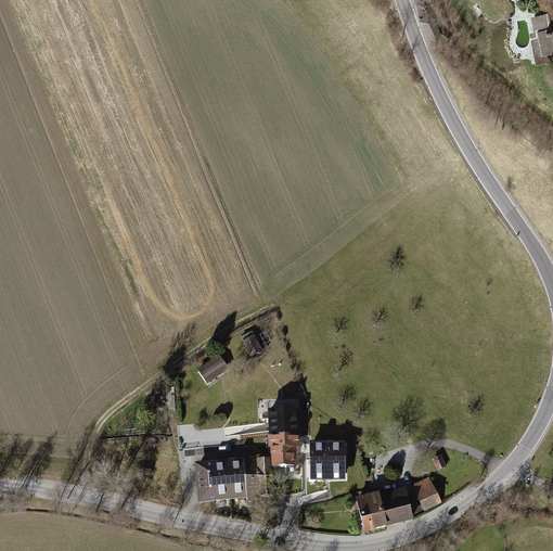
[(545,11),(534,13),(537,29),(538,29),(541,48),(552,47),(545,11)]
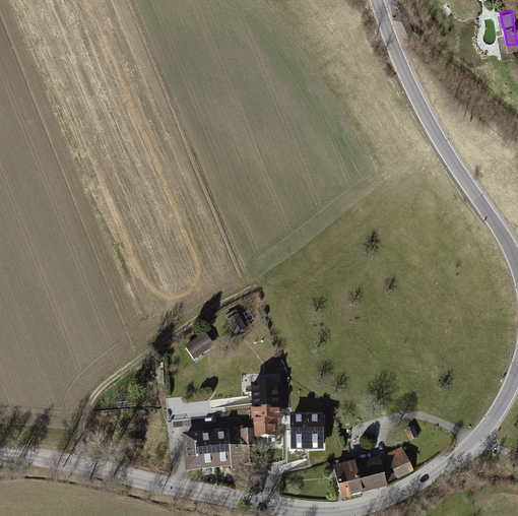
[(243,325),(235,312),(227,317),(234,330),(243,325)]
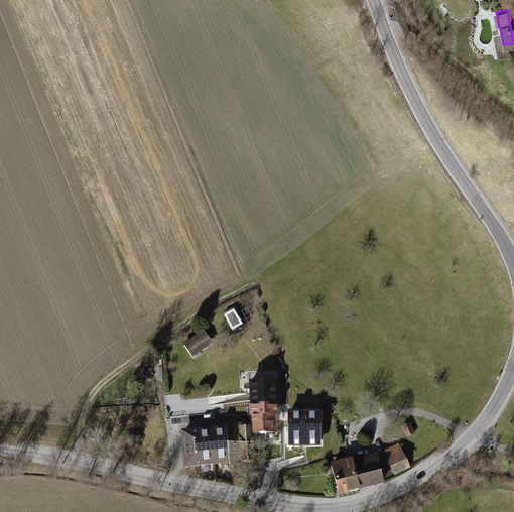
[(203,329),(182,342),(189,352),(210,339),(203,329)]
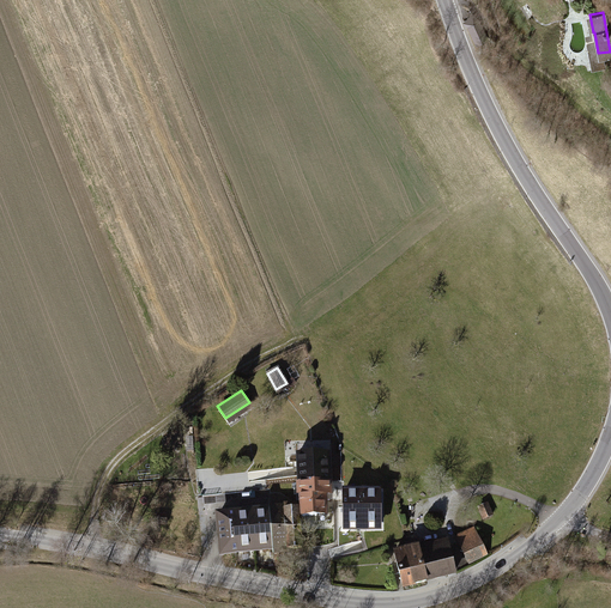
[(297,478),(327,476),(326,449),(296,450),(297,478)]
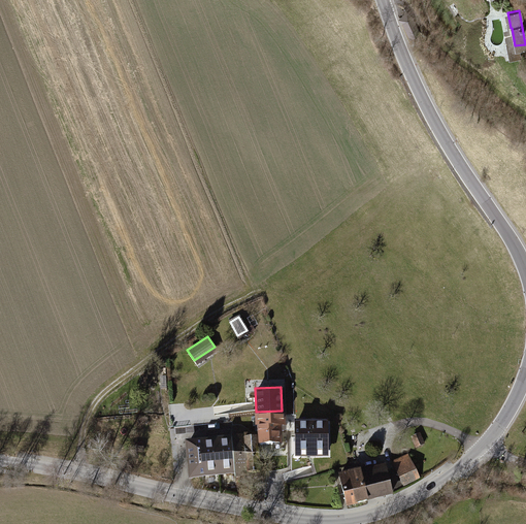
[(277,422),(277,427),(282,427),(282,411),(256,412),(257,423),(277,422)]
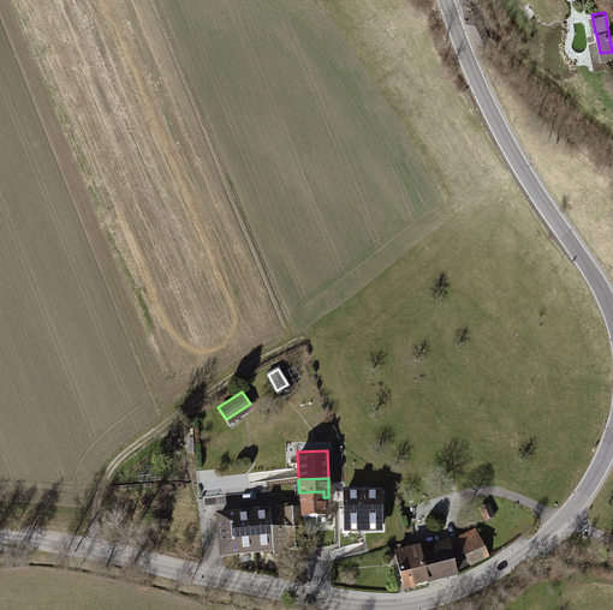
[(343,521),(358,521),(358,490),(341,490),(343,521)]
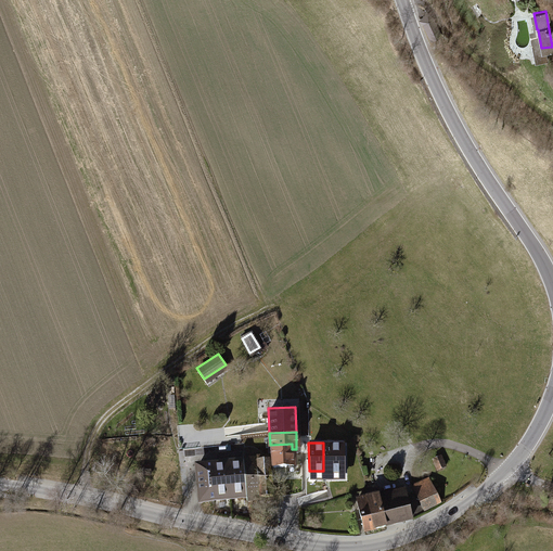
[(342,443),(323,443),(323,471),(343,471),(342,443)]
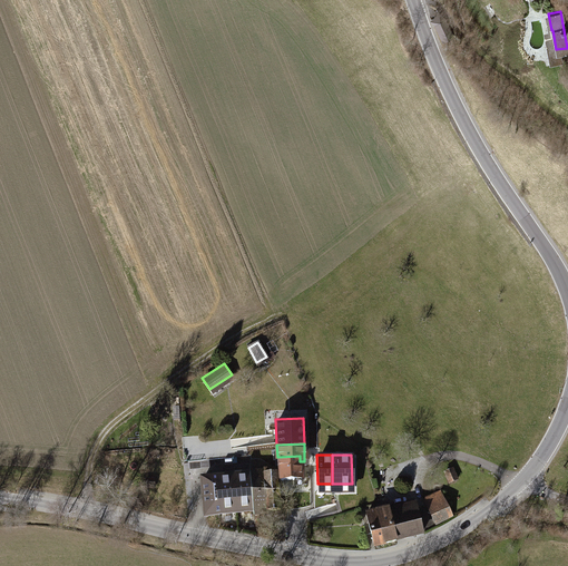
[(300,456),(277,457),(278,477),(300,476),(300,461),(300,456)]
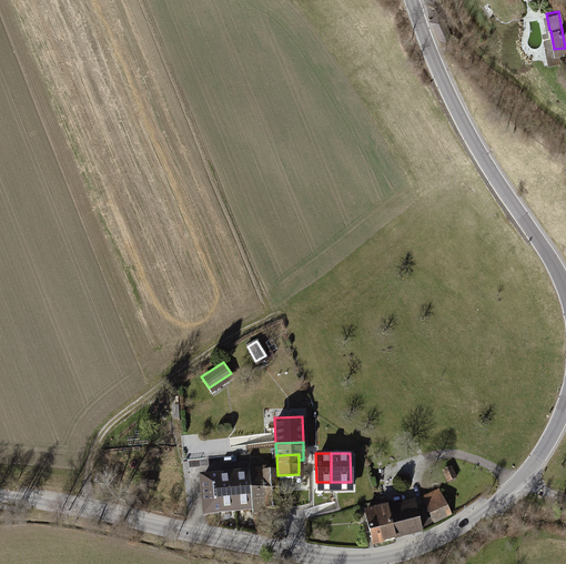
[(278,504),(274,467),(273,463),(260,464),(260,469),(263,469),(265,504),(278,504)]
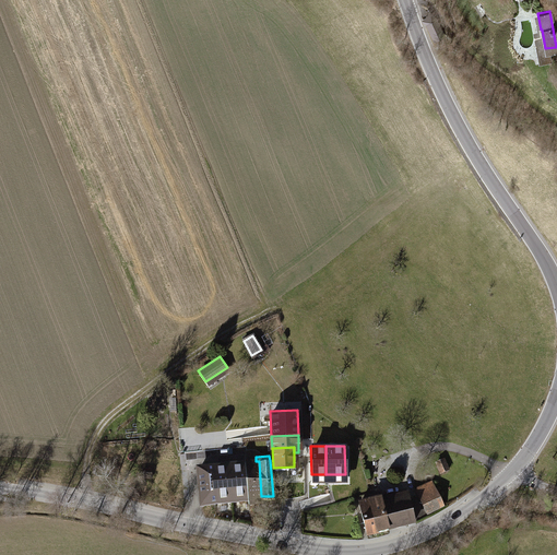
[(447,467),(442,456),(435,459),(439,470),(447,467)]
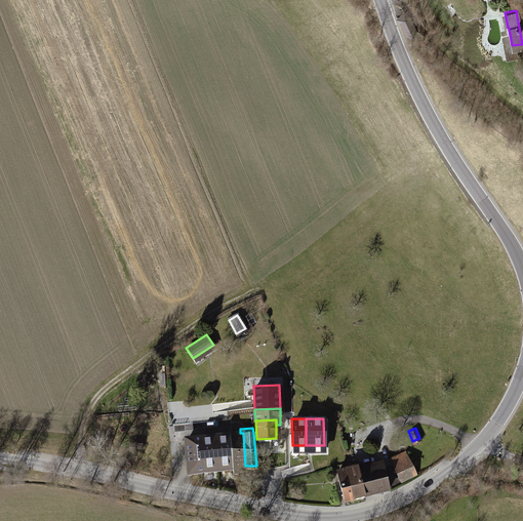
[(232,467),(245,466),(243,433),(240,433),(230,434),(232,467)]
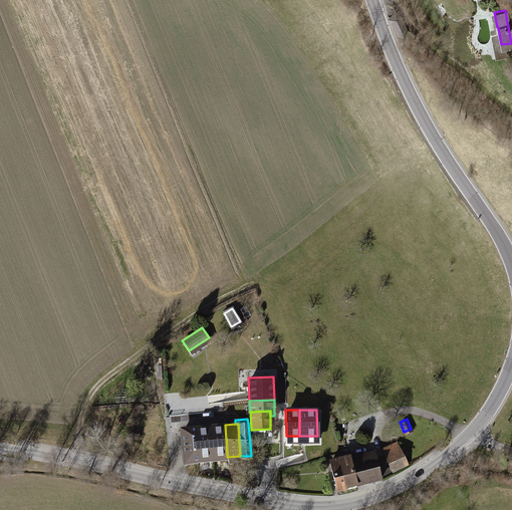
[(209,426),(212,459),(227,457),(225,425),(209,426)]
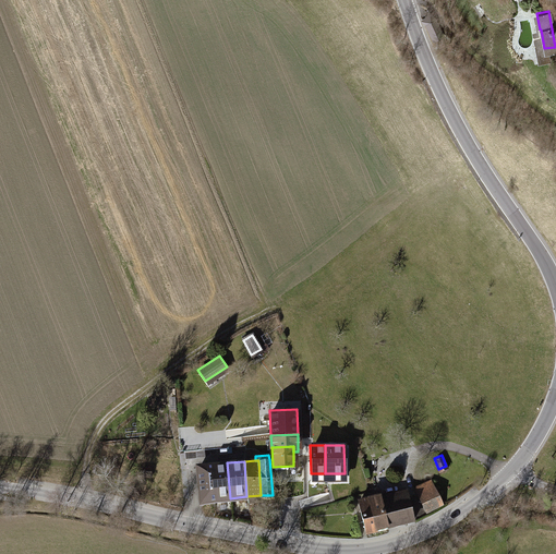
[(214,500),(230,498),(227,462),(210,465),(214,500)]
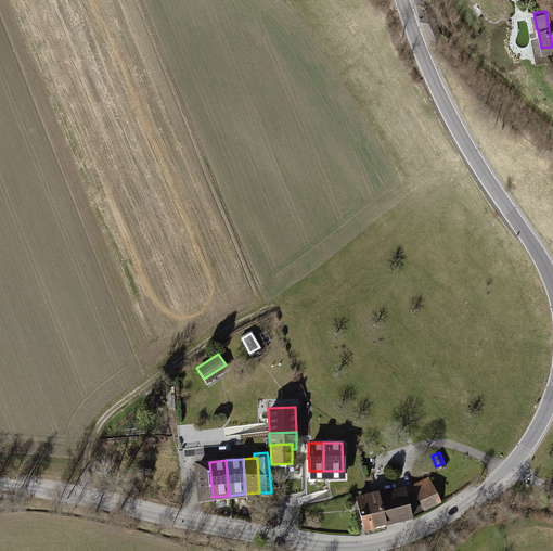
[(213,497),(209,462),(195,463),(198,498),(213,497)]
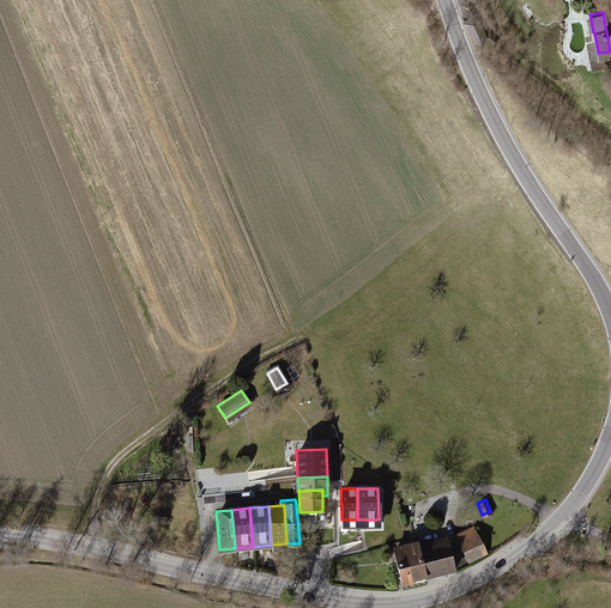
[(473,527),(455,535),(465,557),(483,548),(473,527)]
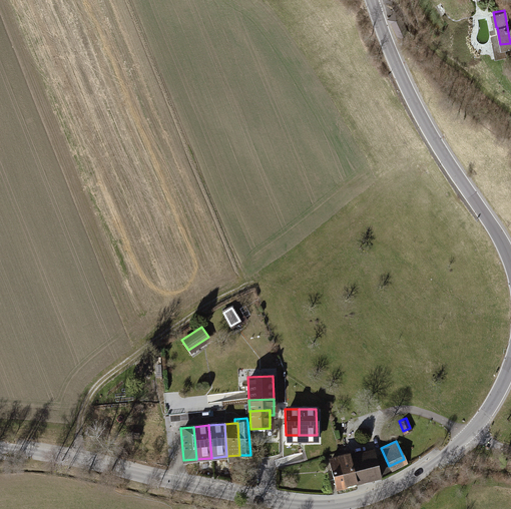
[(348,454),(328,459),(335,487),(374,478),(379,474),(374,451),(349,457),(348,454)]
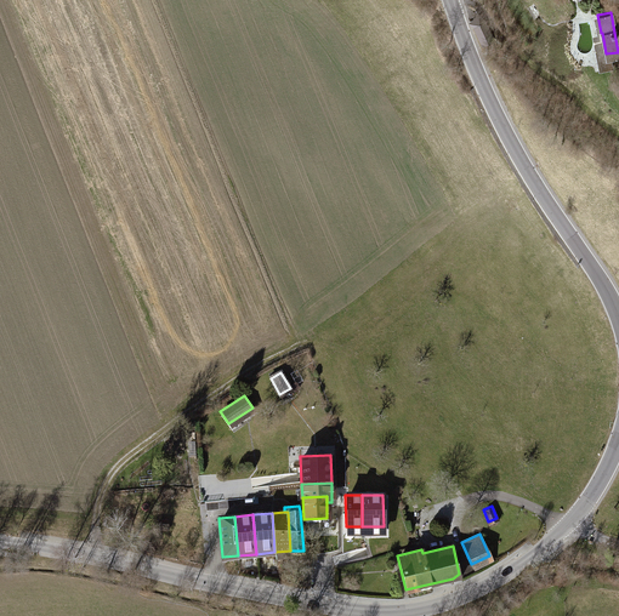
All buildings are outlined.
